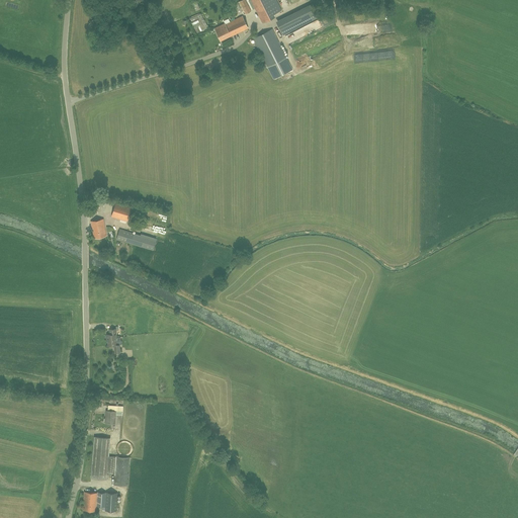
[(242,0),(240,1),(246,14),(251,11),(245,0),(242,0)]
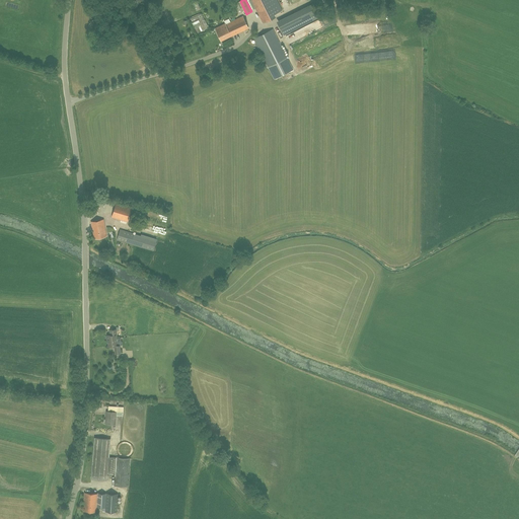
[(272,16),(282,10),(276,0),(250,0),(264,23),(273,18),(272,16)]
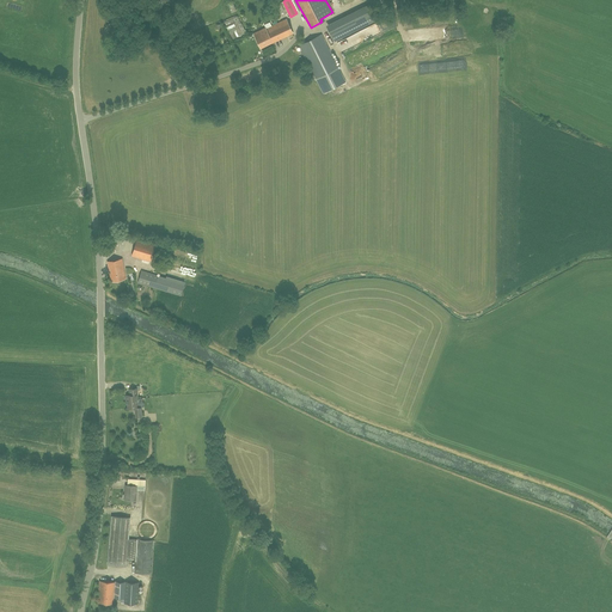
[(335,42),(356,31),(377,20),(368,5),(326,26),(335,42)]
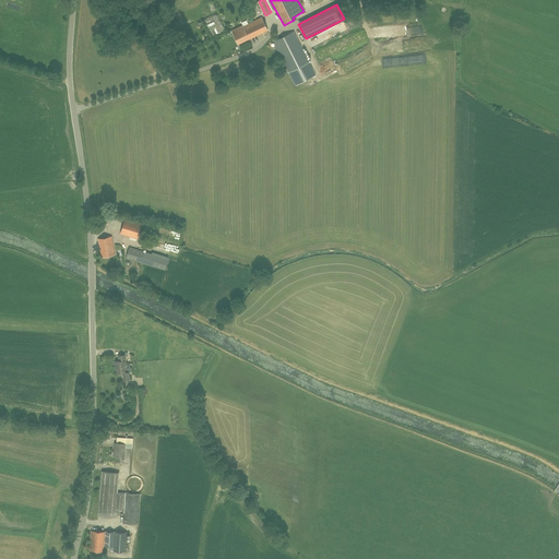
[(217,14),(216,15),(214,12),(204,16),(205,20),(204,21),(214,39),(223,35),(226,34),(217,14)]
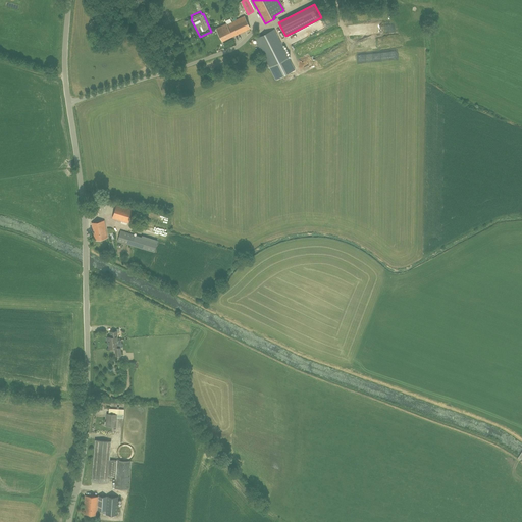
[(231,33),(233,36),(235,35),(235,36),(250,29),(244,16),(231,22),(230,19),(225,21),(226,23),(220,27),(221,31),(225,29),(226,30),(228,28),(229,30),(230,30),(231,33)]
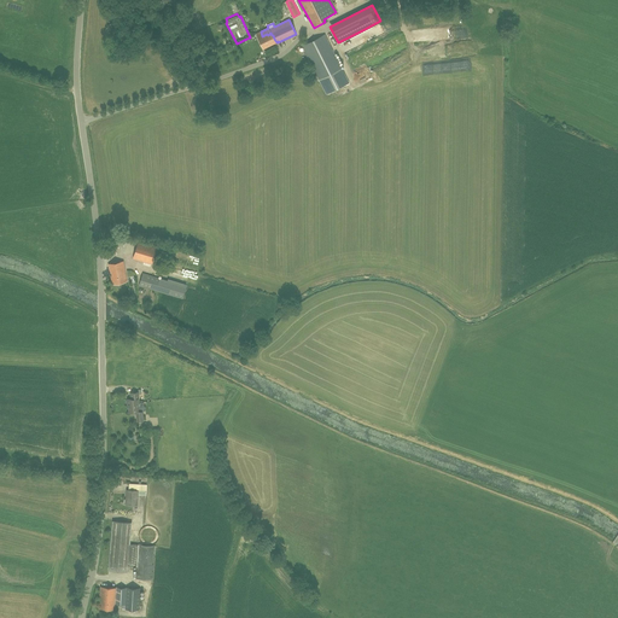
[(263,48),(277,42),(274,39),(273,35),(272,35),(270,33),(268,35),(267,34),(262,36),(261,31),(256,34),(263,48)]
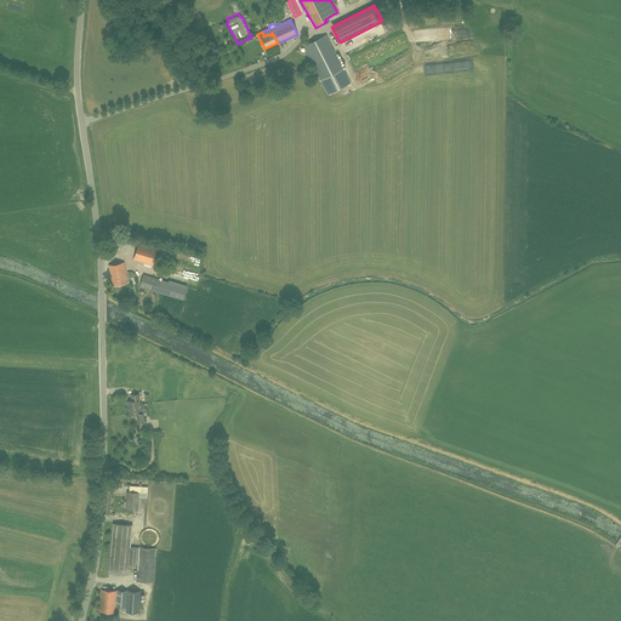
[(326,35),(305,46),(329,95),(351,84),(326,35)]
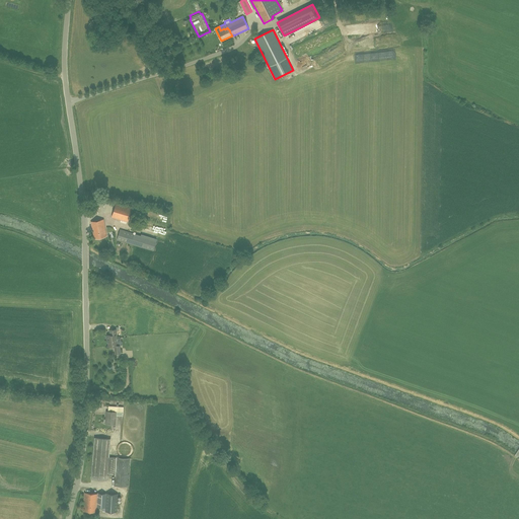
[(303,56),(306,55),(306,54),(296,58),(298,63),(304,60),(303,56)]
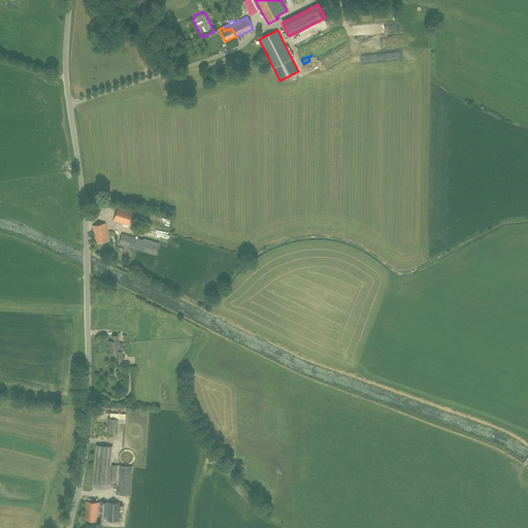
[(118,207),(113,221),(130,226),(134,211),(118,207)]
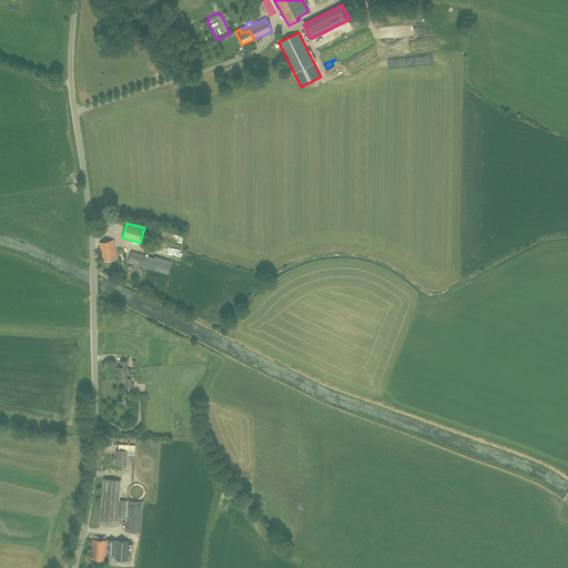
[(109,224),(95,225),(97,234),(107,234),(107,229),(109,229),(109,224)]
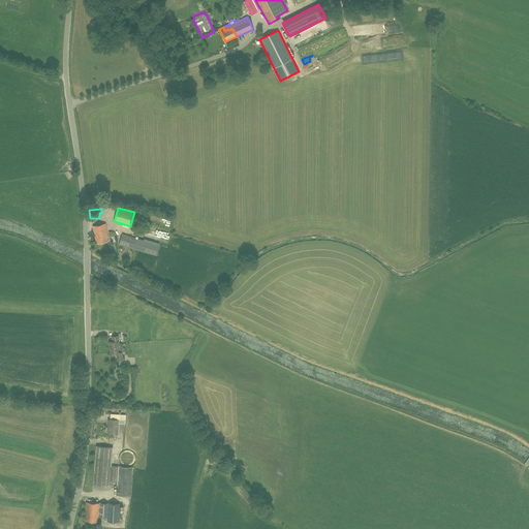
[(109,241),(105,223),(93,226),(96,244),(109,241)]
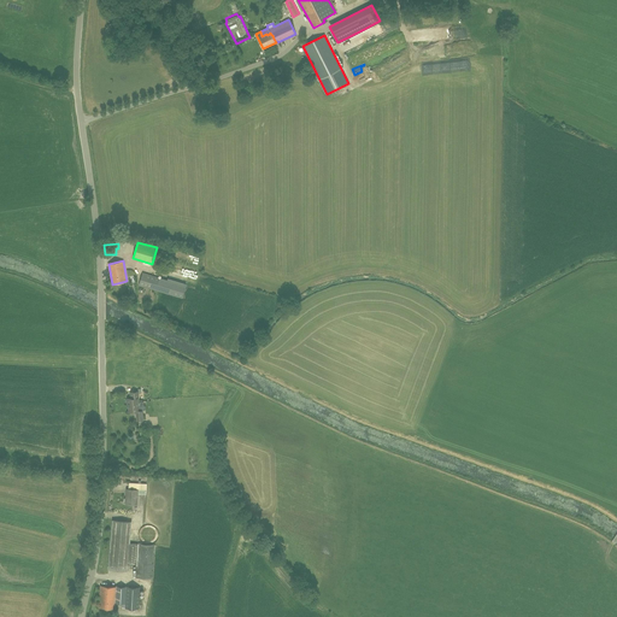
[(139,285),(182,298),(186,286),(142,272),(139,285)]
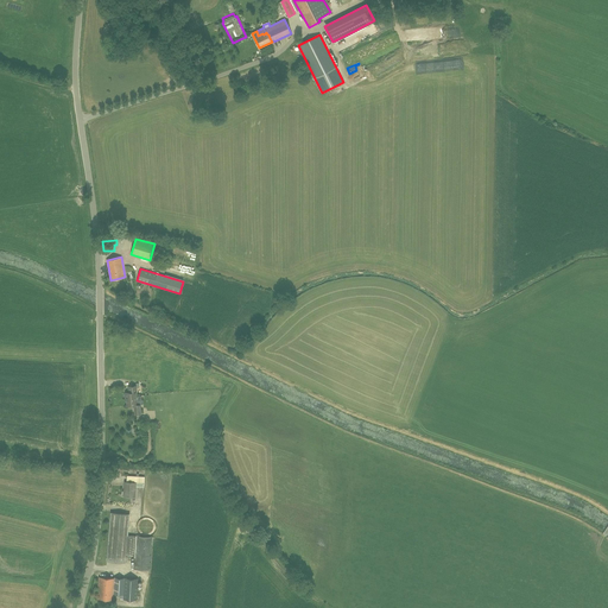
[(127,387),(128,392),(126,393),(126,398),(127,398),(127,405),(133,405),(132,400),(132,398),(138,397),(138,396),(137,386),(127,387)]
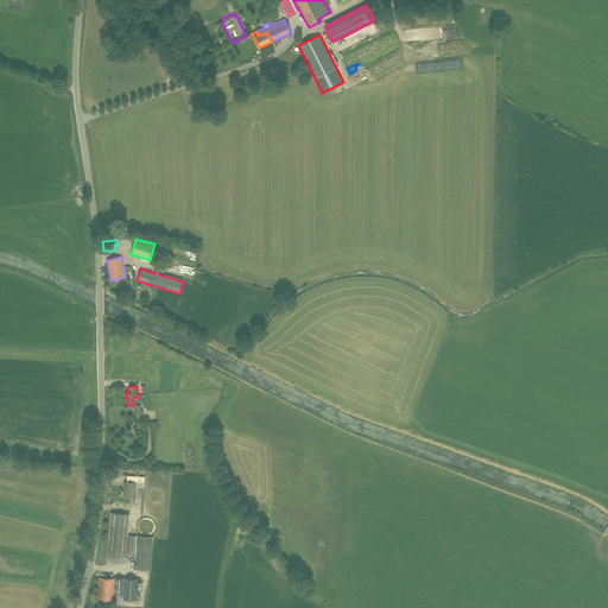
[(141,413),(140,404),(144,404),(143,400),(141,400),(141,396),(138,396),(138,397),(132,398),(132,400),(133,405),(134,405),(135,415),(141,413)]
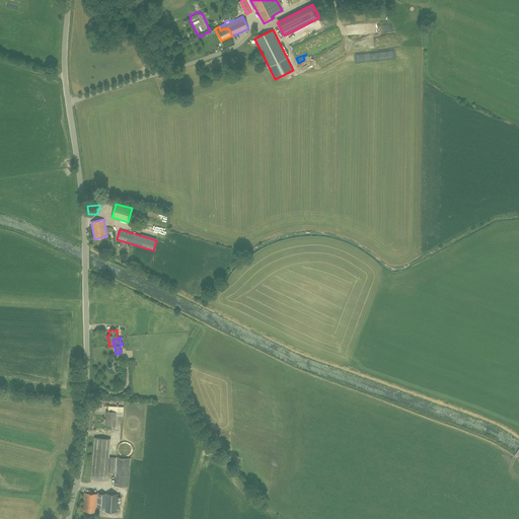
[(123,416),(124,408),(108,406),(107,414),(106,414),(106,419),(105,420),(104,423),(105,424),(116,425),(116,415),(123,416)]
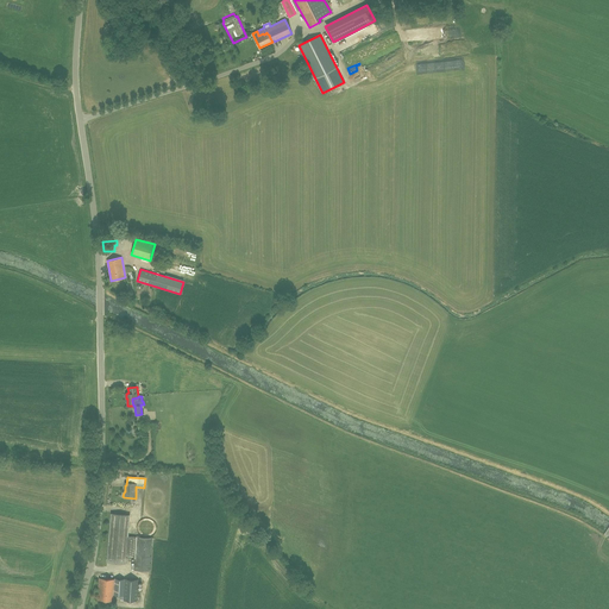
[(152,539),(127,537),(130,515),(111,514),(107,562),(125,564),(126,558),(135,559),(135,570),(150,571),(152,539)]
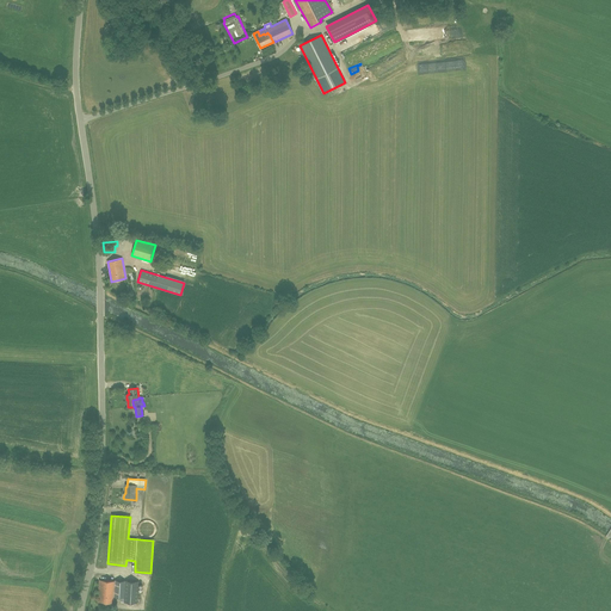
[(99,580),(98,602),(113,603),(115,597),(121,598),(121,602),(137,603),(139,581),(115,580),(115,581),(99,580)]
